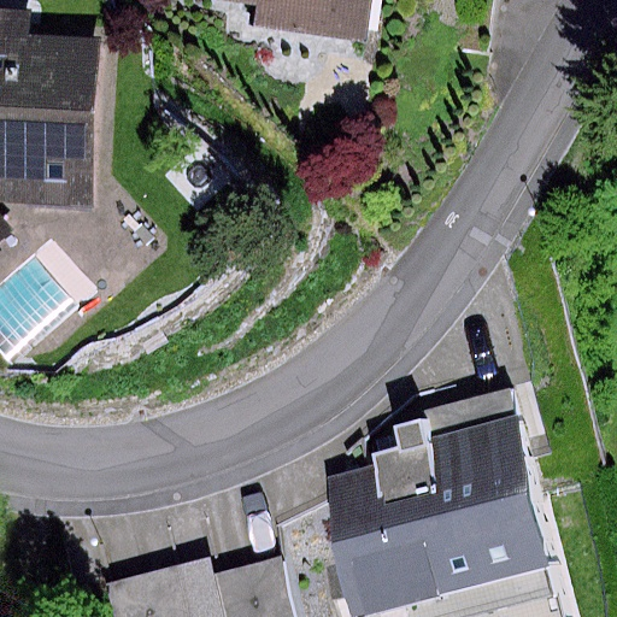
[(368,0),(216,0),(252,5),(250,25),(364,40),(368,0)]
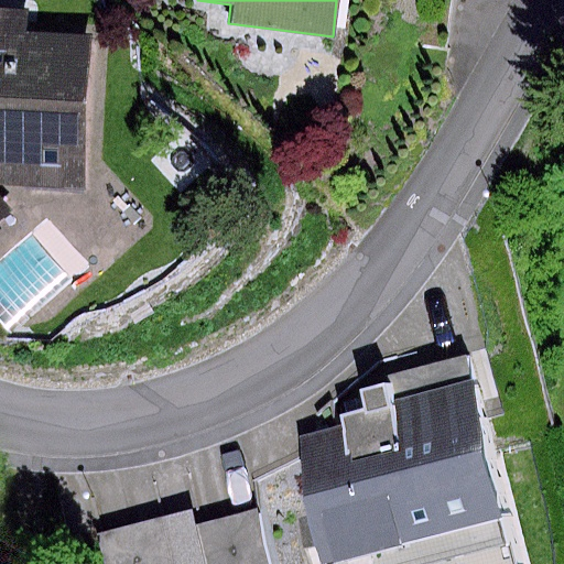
[(29,8),(0,7),(0,183),(82,187),(89,33),(28,31),(29,8)]
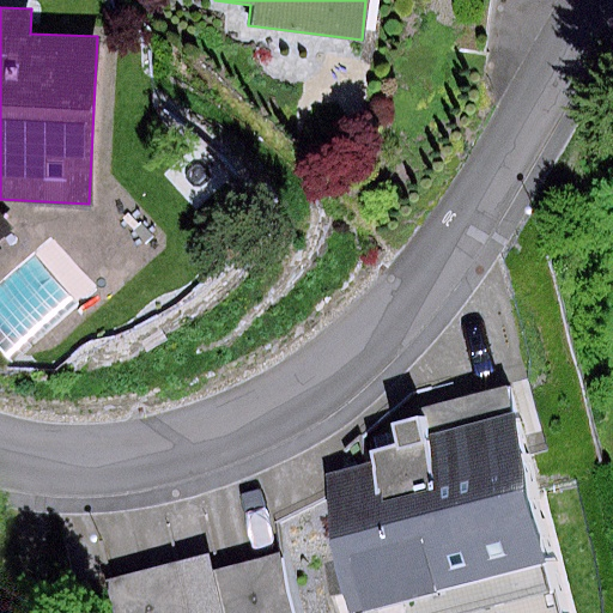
[(369,465),(321,478),(356,612),(560,612),(503,394),(388,425),(394,448),(366,455),(369,465)]
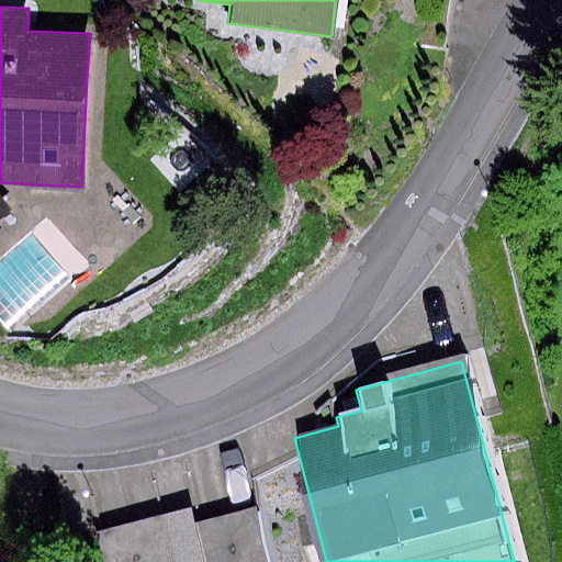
[(201,561),(192,525),(188,508),(156,517),(167,561),(201,561)]
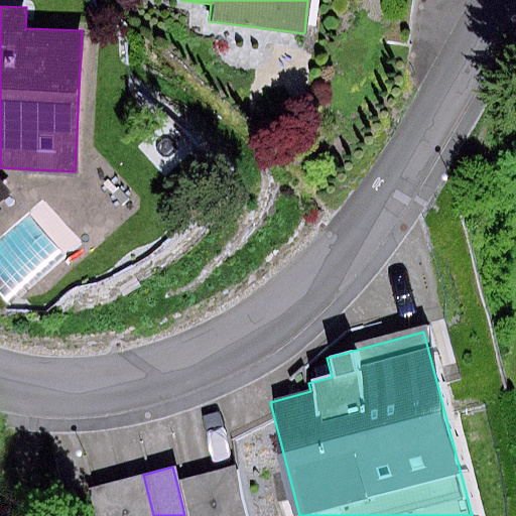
[(245,515),(233,468),(176,482),(184,515),(245,515)]
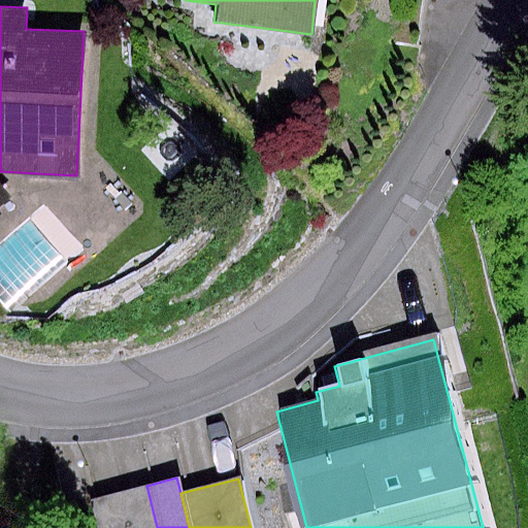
[(157,527),(146,486),(88,501),(95,527),(157,527)]
